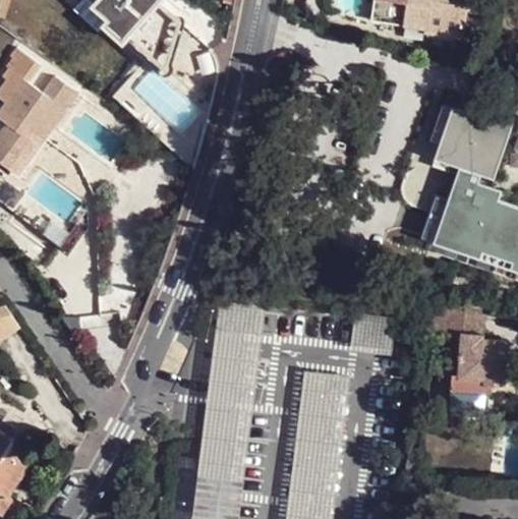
[(154,3),(158,0),(101,0),(96,7),(88,0),(76,12),(98,33),(105,25),(122,39),(127,35),(163,64),(169,44),(175,22),(154,3)]
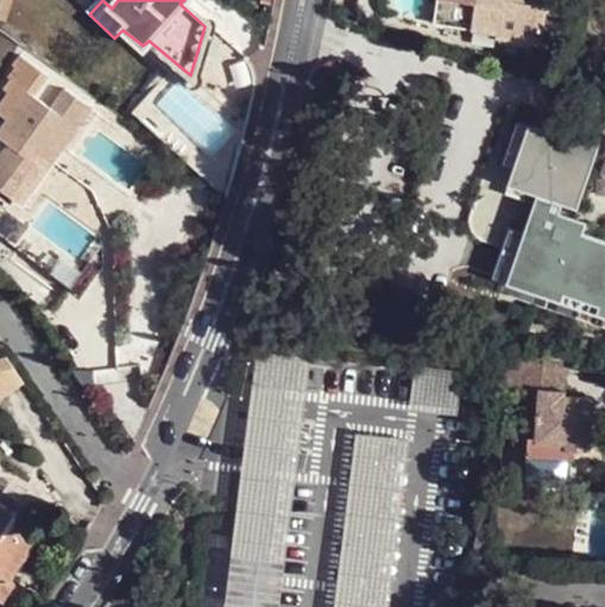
[(436,0),(433,26),(493,36),(493,39),(537,47),(544,0),(436,0)]
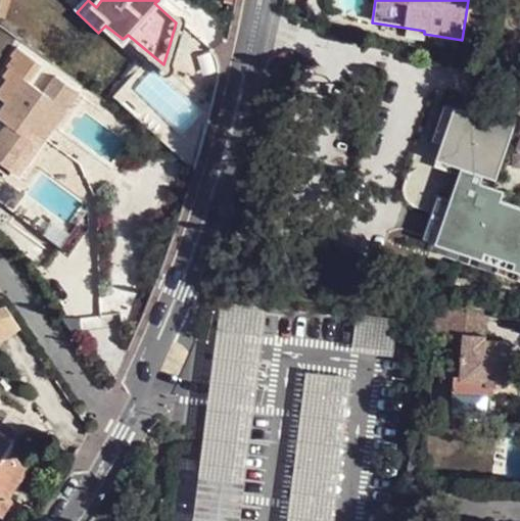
[(27,84),(39,66),(14,49),(8,58),(10,60),(5,68),(7,69),(2,79),(5,81),(0,87),(0,104),(1,105),(0,106),(0,166),(7,171),(29,141),(27,140),(31,134),(39,140),(61,108),(41,94),(27,84)]
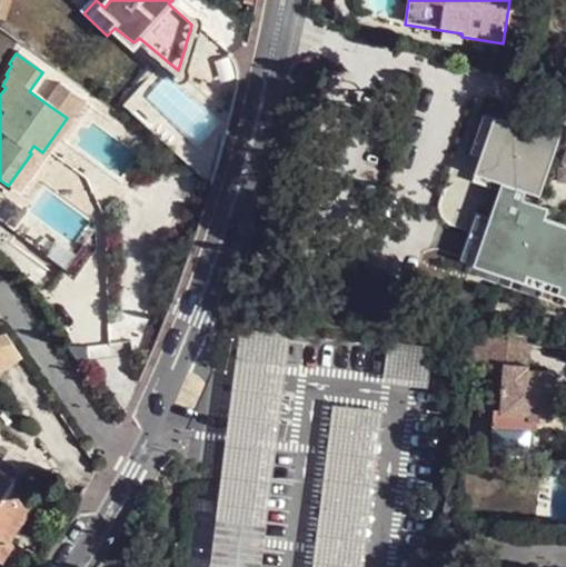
[(80,100),(58,85),(45,102),(67,118),(80,100)]
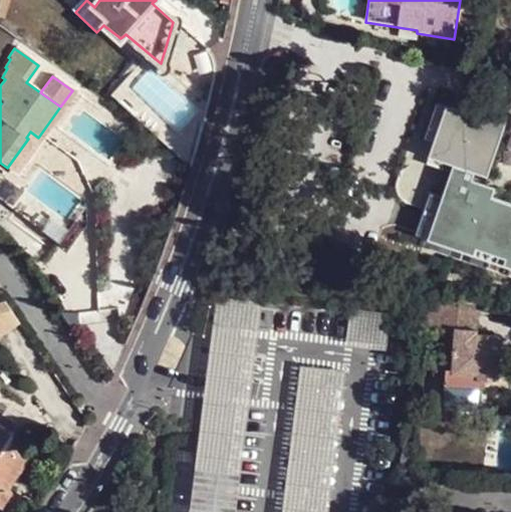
[(76,93),(72,90),(60,106),(38,138),(30,132),(26,138),(28,139),(7,168),(17,176),(76,93)]
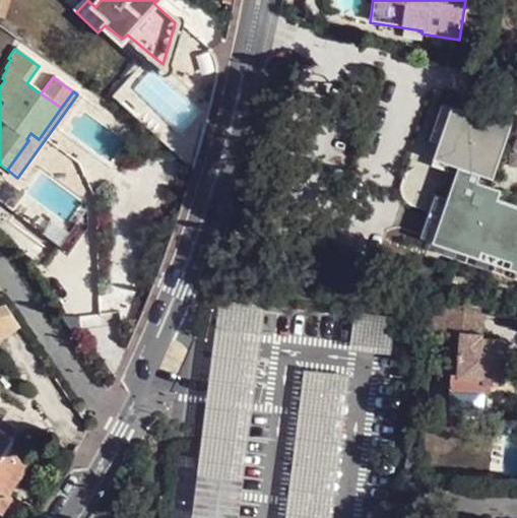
[(457,168),(470,171),(492,177),(509,123),(490,117),(490,120),(469,114),(449,108),(444,120),(441,130),(431,126),(426,138),(436,143),(432,159),(457,168)]
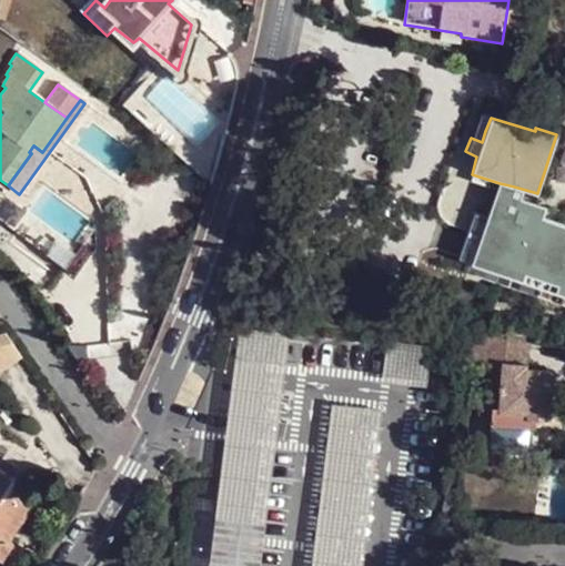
[(482,142),(485,131),(474,127),(471,138),(482,142)]
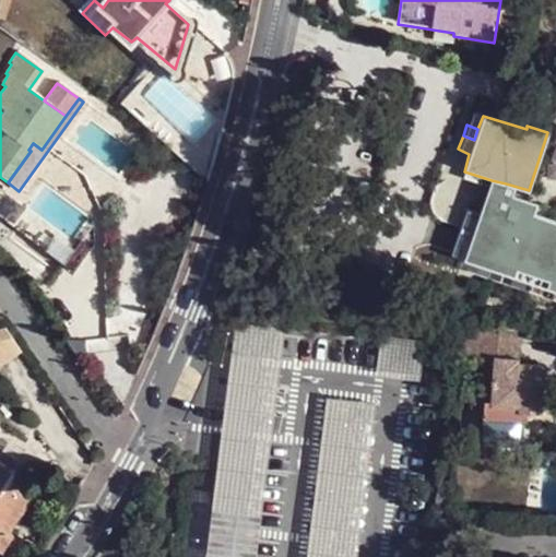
[(489,188),(492,180),(464,172),(462,180),(489,188)]
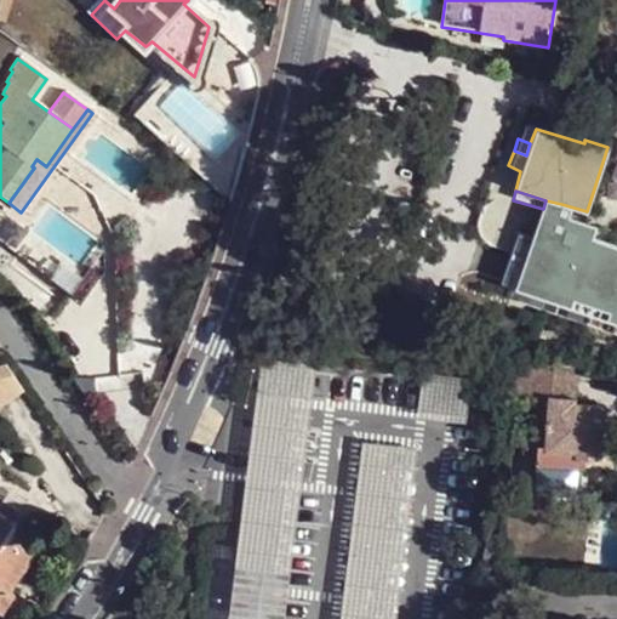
[(247,469),(246,482),(238,544),(227,618),(283,618),(301,489),(303,476),(306,452),(310,420),(312,408),(316,365),(262,359),(256,402),(255,413),(251,446),(247,469)]
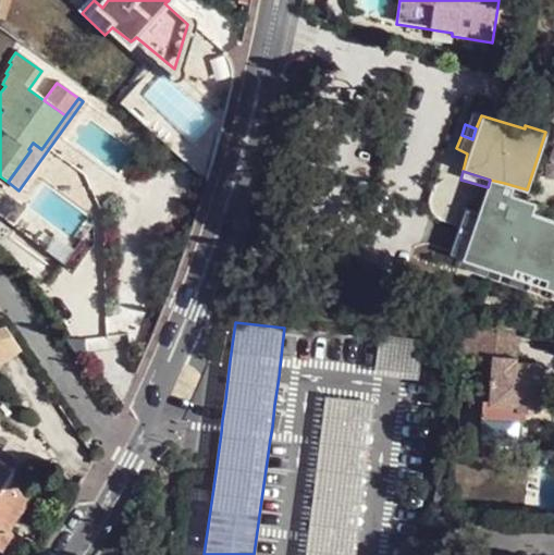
[(519,327),(464,324),(458,355),(488,357),(489,353),(517,354),(519,327)]
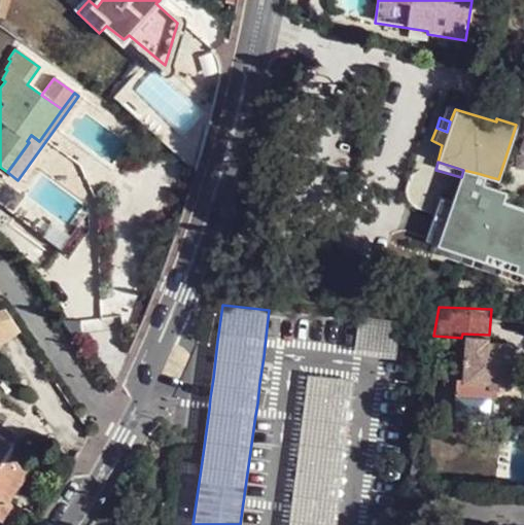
[(0,347),(19,334),(3,310),(0,311),(0,347)]
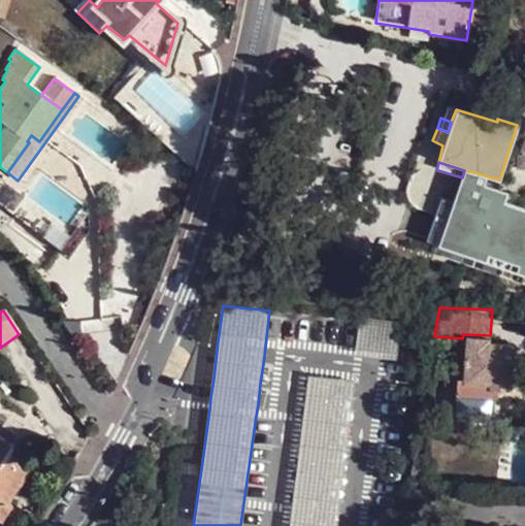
[(365,323),(361,351),(391,354),(395,326),(365,323)]
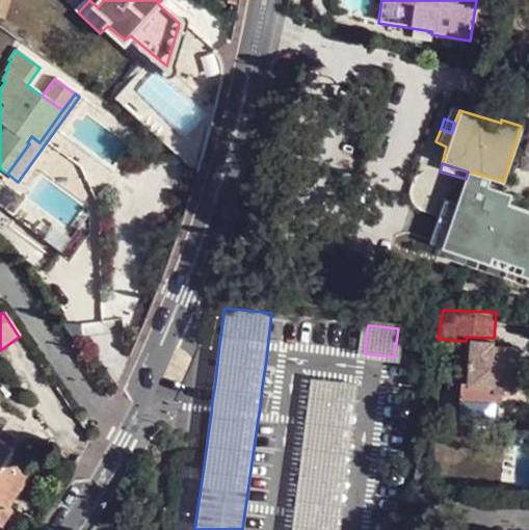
[(494,343),(471,342),(467,382),(459,383),(457,417),(494,420),(496,392),(514,394),(517,349),(494,347),(494,343)]
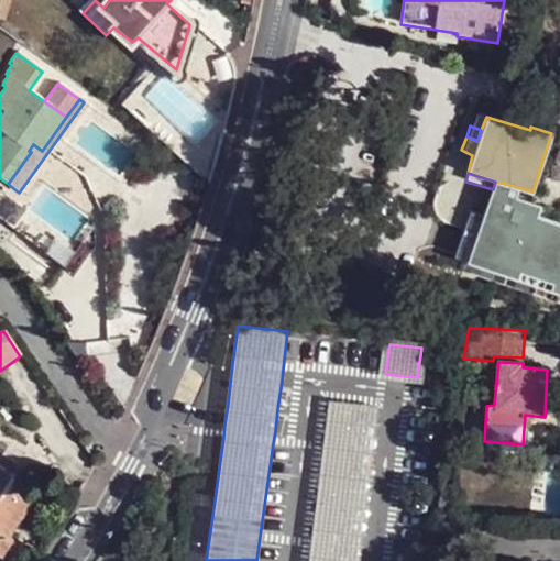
[(359,560),(379,408),(329,402),(308,560),(359,560)]
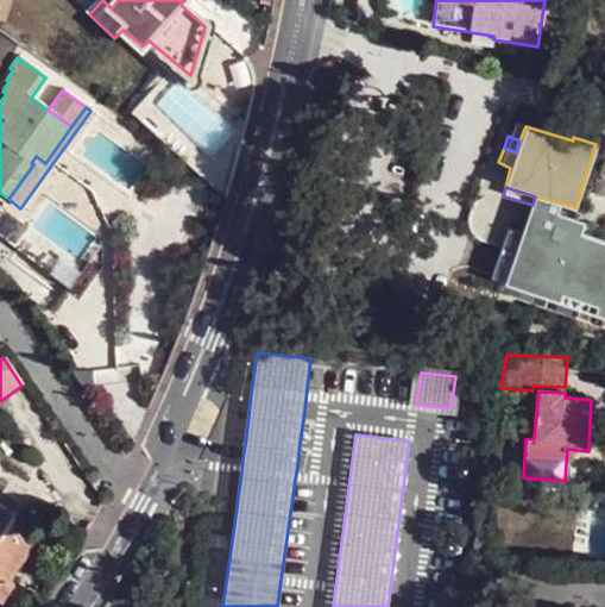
[(0,604),(10,586),(6,582),(37,534),(0,509),(0,604)]
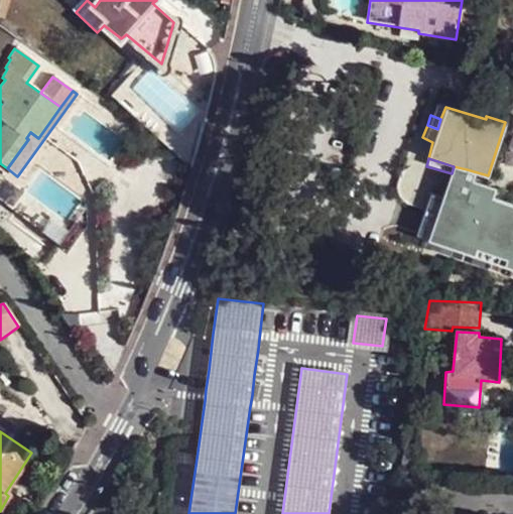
[(120,461),(111,477),(126,480),(126,463),(120,461)]
